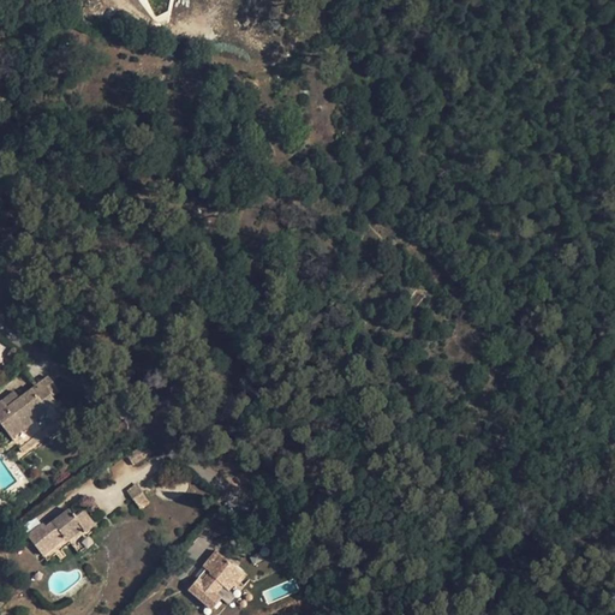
[(22,353),(13,347),(7,356),(16,360),(22,353)]
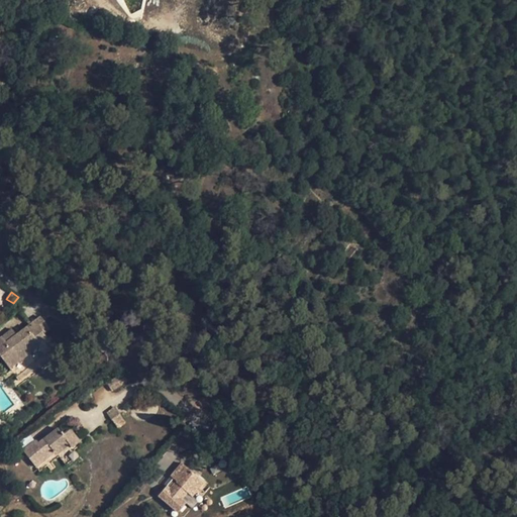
[(41,317),(17,335),(11,340),(9,337),(5,340),(3,337),(0,338),(0,355),(14,375),(42,352),(53,345),(55,343),(47,333),(44,335),(41,330),(47,325),(41,317)]
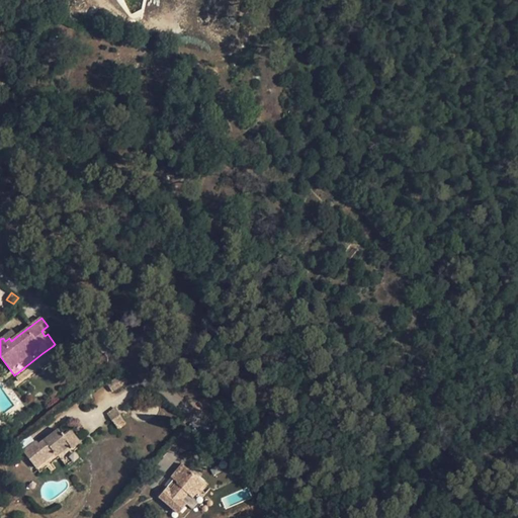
[(131,381),(125,372),(122,373),(106,383),(112,393),(131,381)]
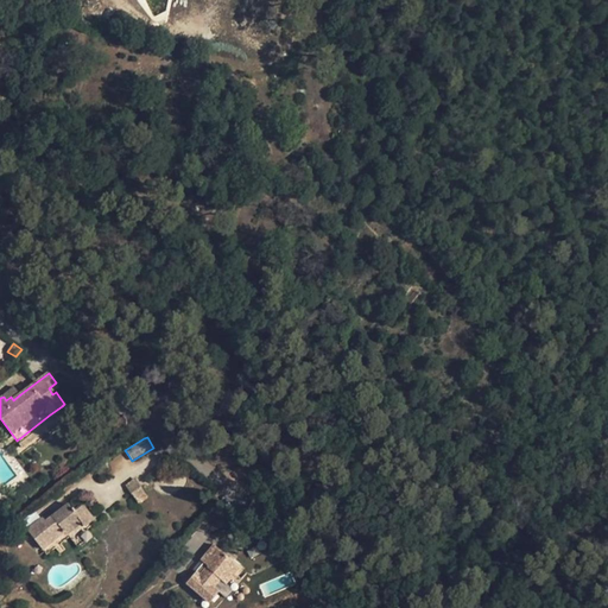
[(141,486),(135,477),(125,485),(131,494),(131,493),(140,487),(141,486)]
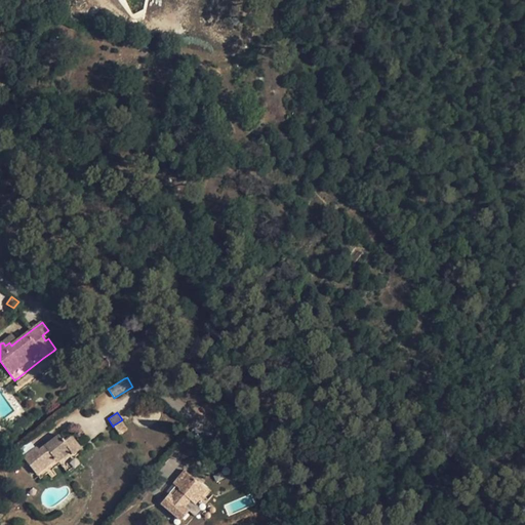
[(127,428),(121,420),(113,426),(119,435),(127,430),(127,428)]
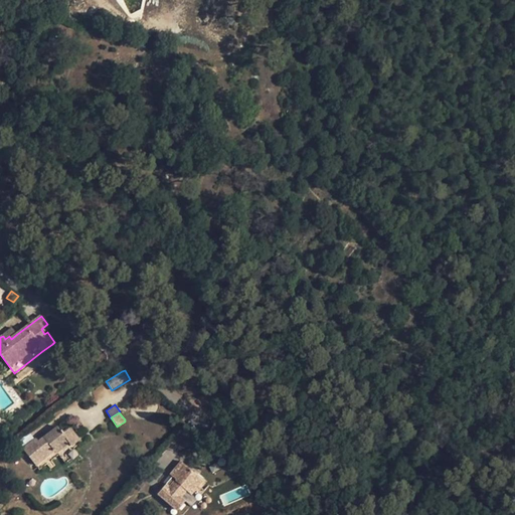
[(230,427),(225,421),(219,425),(223,432),(230,427)]
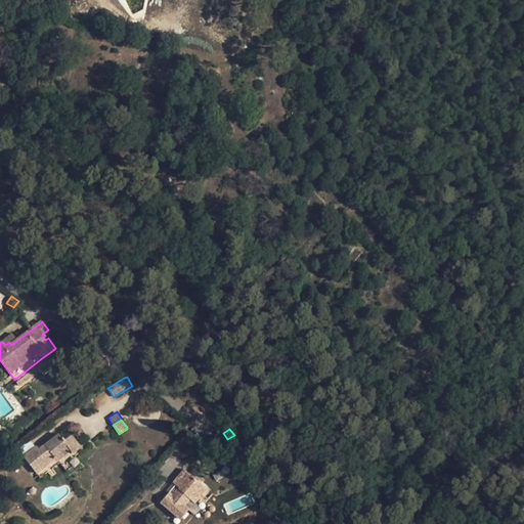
[(63,440),(58,434),(39,449),(37,446),(24,456),(36,473),(56,459),(53,455),(67,444),(71,451),(73,453),(81,446),(72,434),(63,440)]
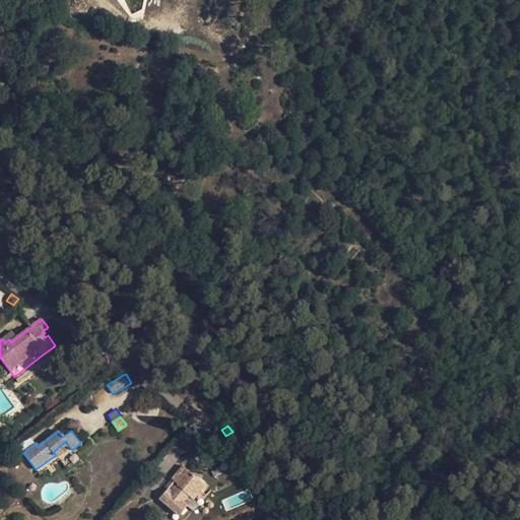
[(70,448),(66,441),(53,452),(56,455),(58,457),(70,448)]
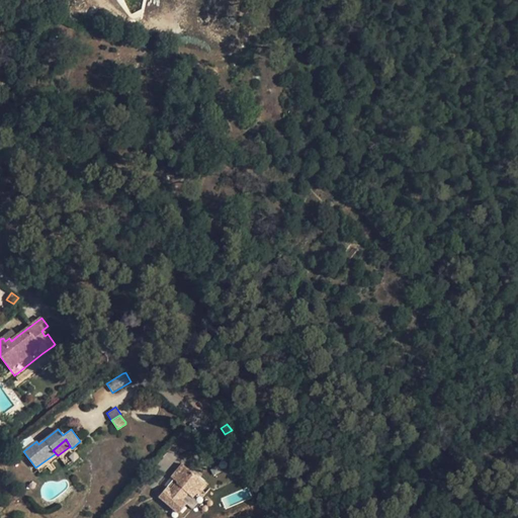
[(198,478),(182,464),(171,478),(177,483),(170,490),(167,488),(159,497),(178,513),(186,504),(181,500),(188,493),(186,492),(198,478)]
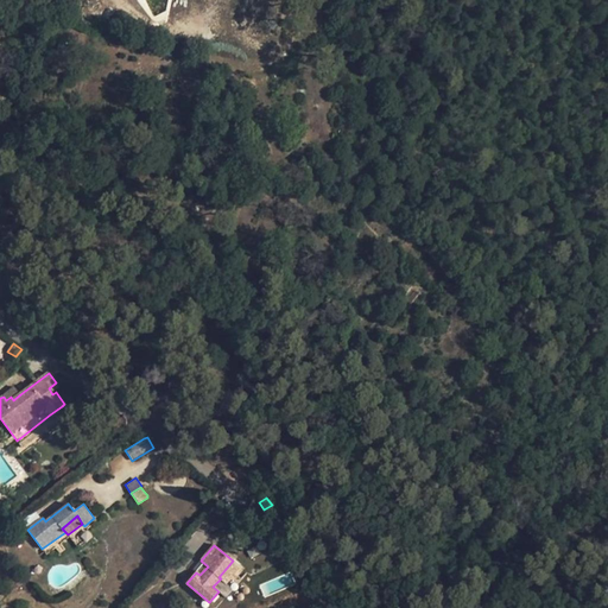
[(240,567),(233,561),(219,577),(221,578),(226,583),(240,567)]
